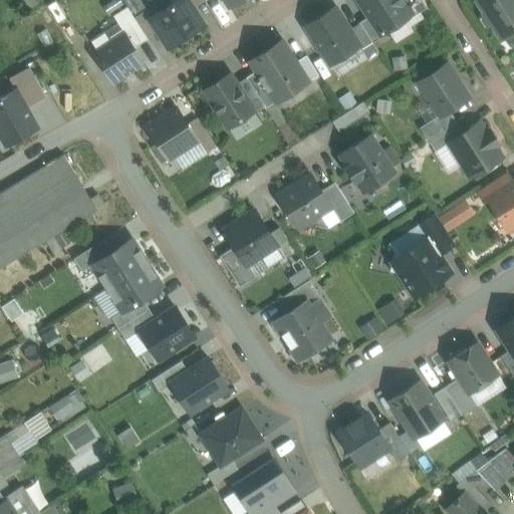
[(188,0),(177,0),(171,4),(169,1),(147,15),(157,32),(167,47),(204,24),(194,8),(188,0)]
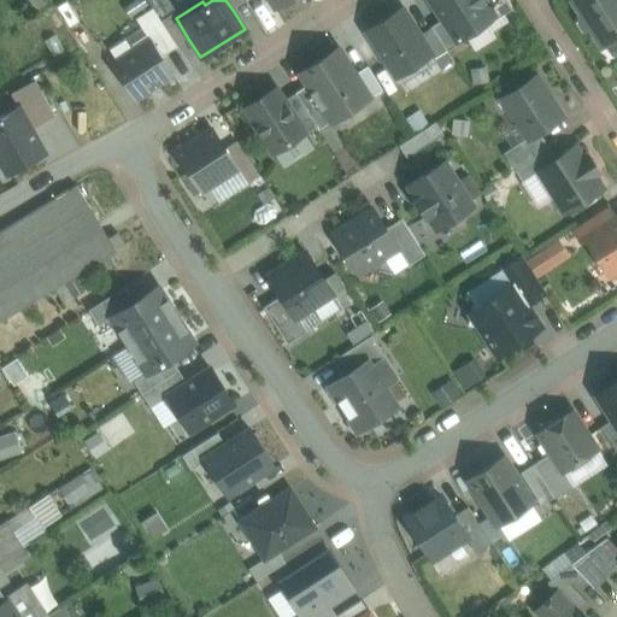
[(245,3),(242,0),(225,0),(233,10),(245,3)]
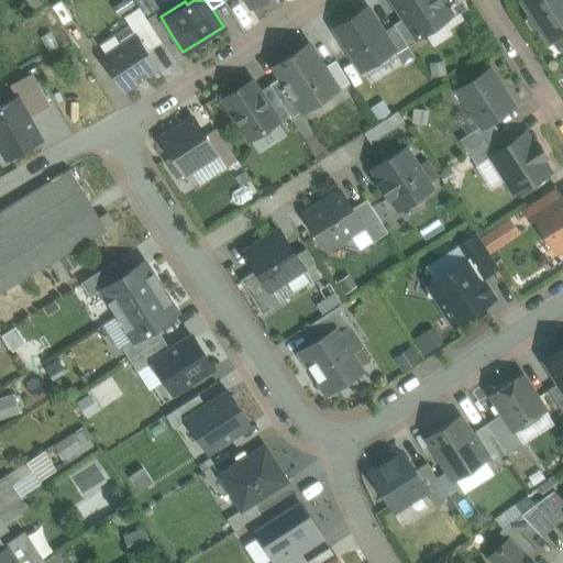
[(393,0),(405,18),(417,37),(418,36),(449,17),(450,15),(440,0),(393,0)]
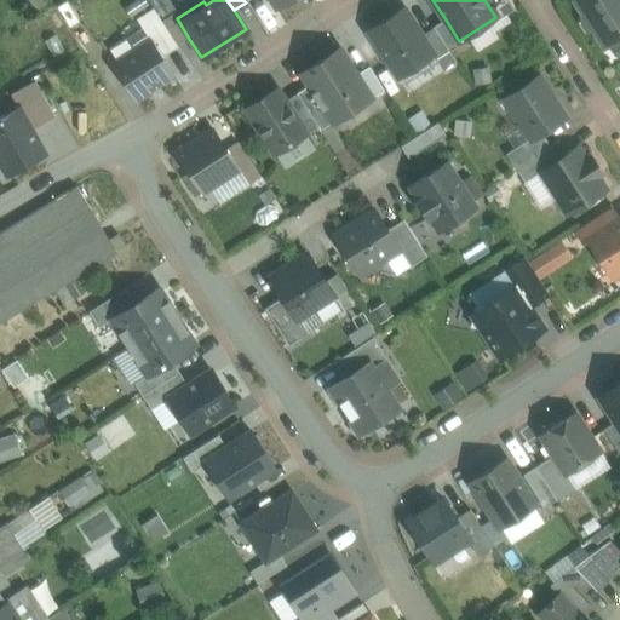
[(514,10),(507,0),(484,0),(495,17),(494,18),(497,22),(514,10)]
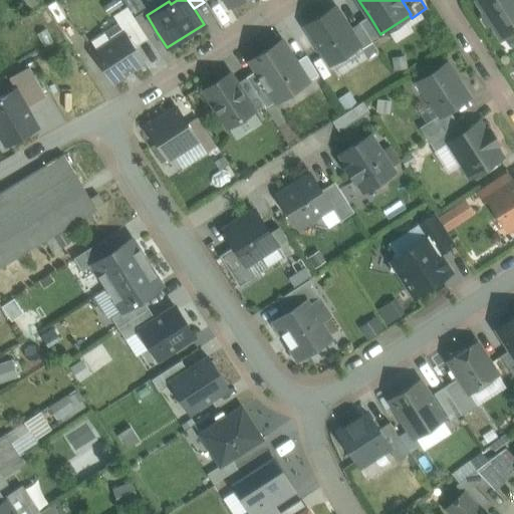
[(513,0),(477,0),(485,13),(484,18),(488,25),(494,25),(500,36),(508,31),(513,29),(513,0)]
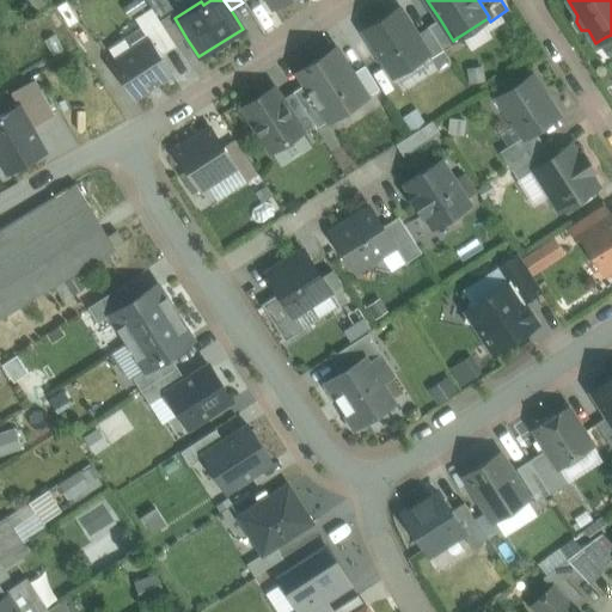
[(139,40),(105,60),(132,103),(170,79),(155,56),(173,46),(160,22),(152,8),(128,23),(139,40)]
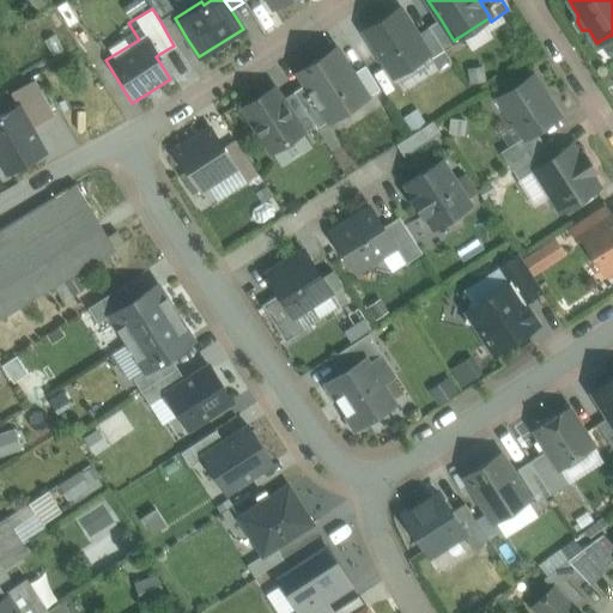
[(429,55),(399,8),(364,30),(394,77),(429,55)]
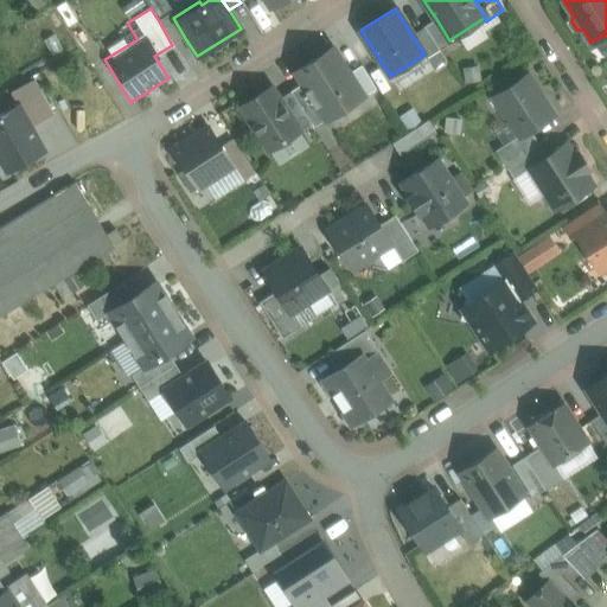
[(170,14),(159,21),(172,45),(185,38),(173,18),(170,14)]
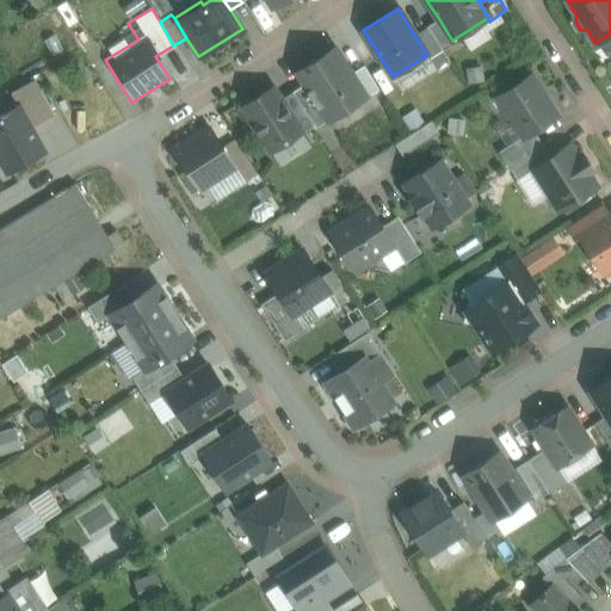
[(454,39),(452,41),(439,19),(427,26),(443,51),(456,42),(454,39)]
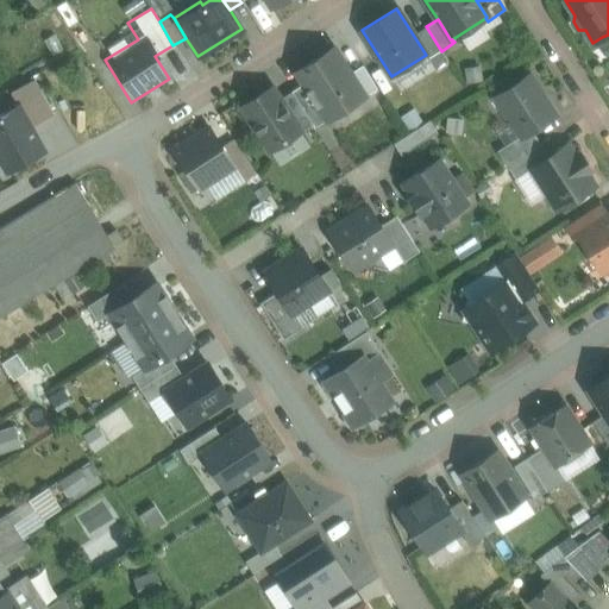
[(334,48),(296,73),(303,85),(327,120),(365,95),(334,48)]
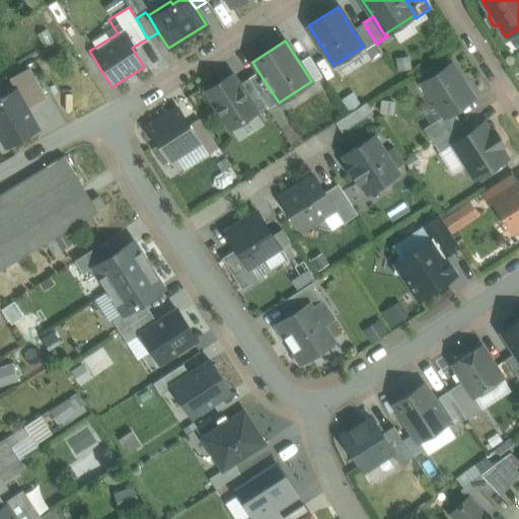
[(471,98),(451,66),(424,83),(444,116),(453,110),(471,98)]
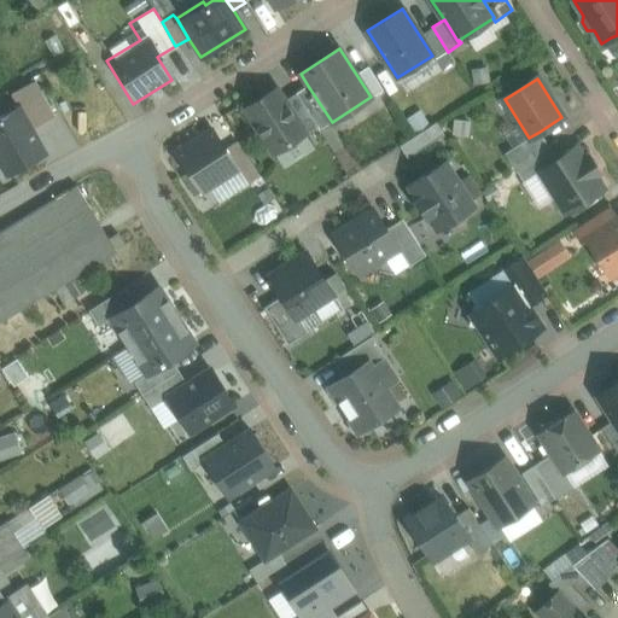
[(332,122),(308,86),(296,93),(318,127),(320,129),(332,122)]
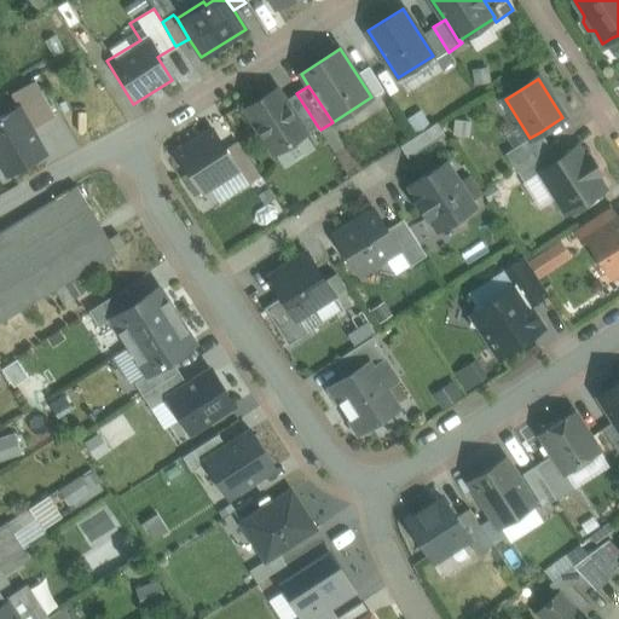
[(299,123),(276,90),(246,109),(275,152),(304,134),(305,133),(299,123)]
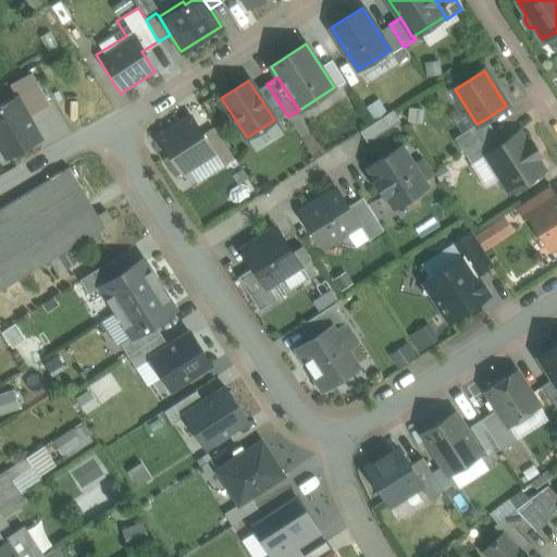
[(16,97),(0,106),(0,144),(8,158),(40,139),(16,97)]
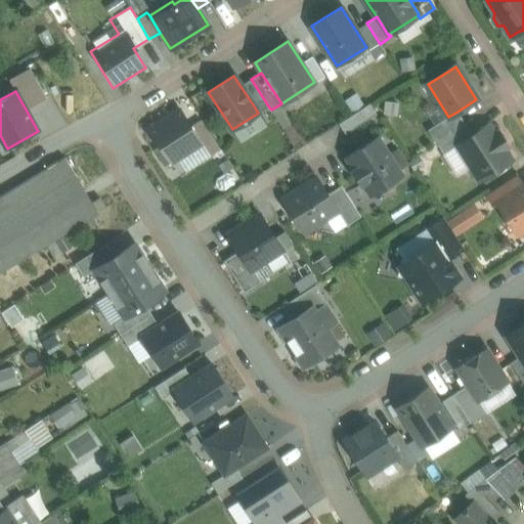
[(263,98),(253,104),(258,113),(257,114),(258,115),(269,107),(263,98)]
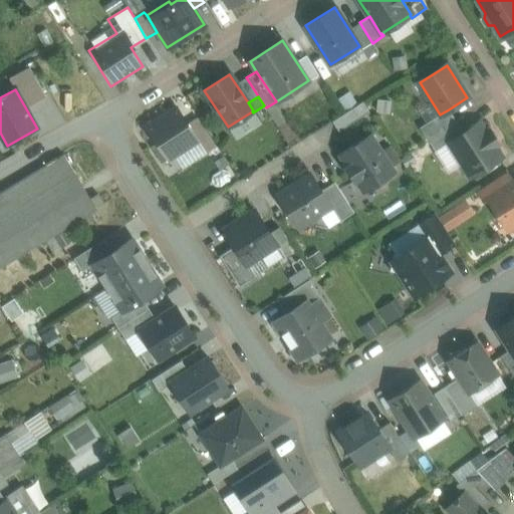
[(362,102),(332,121),(338,132),(368,111),(362,102)]
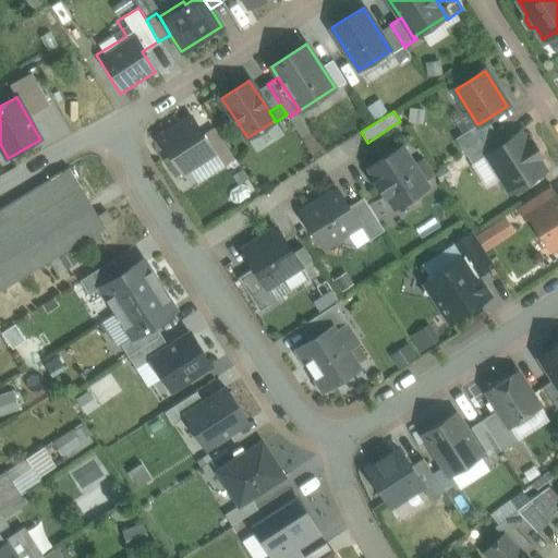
[(192,118),(159,138),(182,173),(215,152),(192,118)]
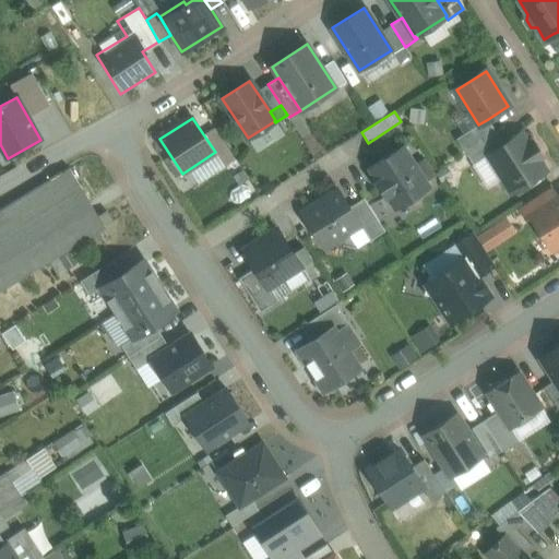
[(478,125),(456,139),(466,154),(497,134),(488,119),(478,125)]
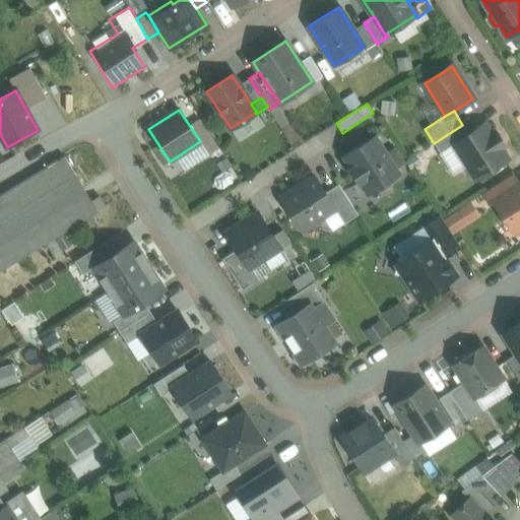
[(462,125),(434,143),(440,153),(454,144),(469,135),(462,125)]
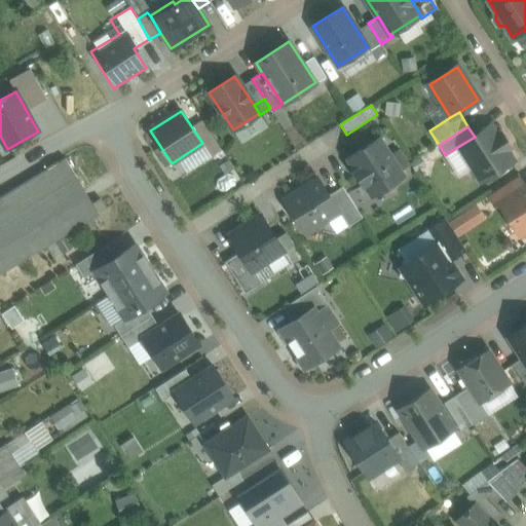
[(497,138),(490,126),(475,137),(459,146),(481,181),(512,160),(505,149),(509,147),(500,136),(497,138)]
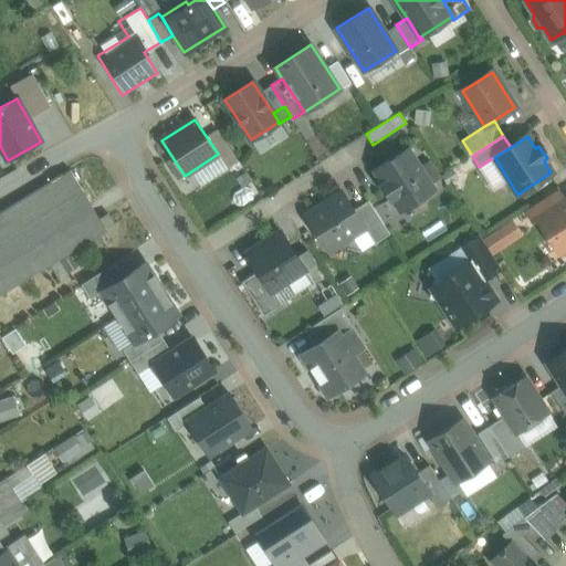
[(408,149),(375,170),(383,184),(380,185),(389,198),(391,196),(400,210),(433,189),(408,149)]
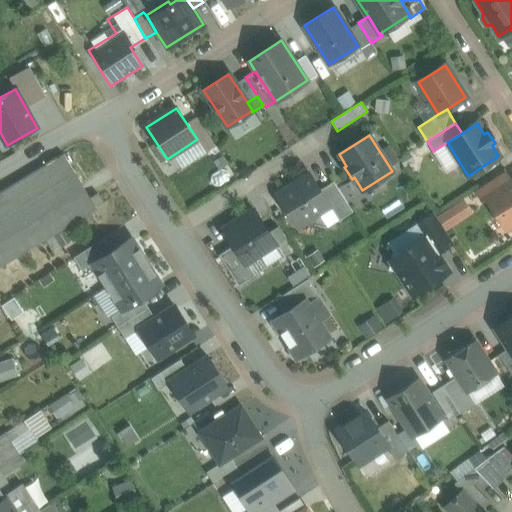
[(64,154),(0,192),(0,217),(74,173),(75,173),(64,154)]
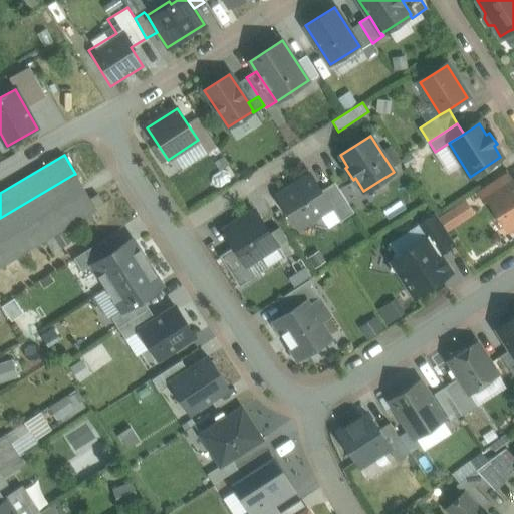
[(513,181),(508,173),(470,197),(477,207),(489,199),(513,182),(513,181)]
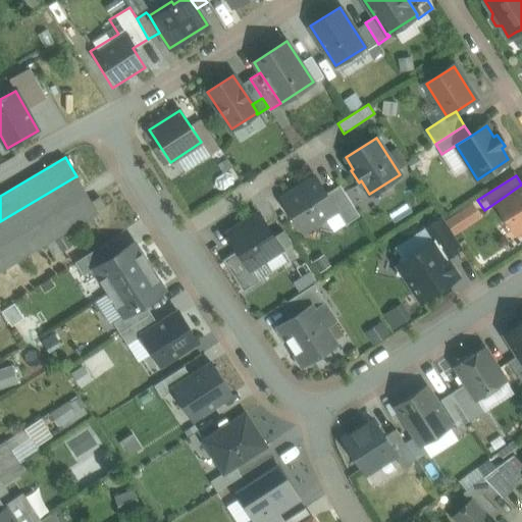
[(75,176),(0,221),(0,270),(7,266),(7,267),(98,212),(75,176)]
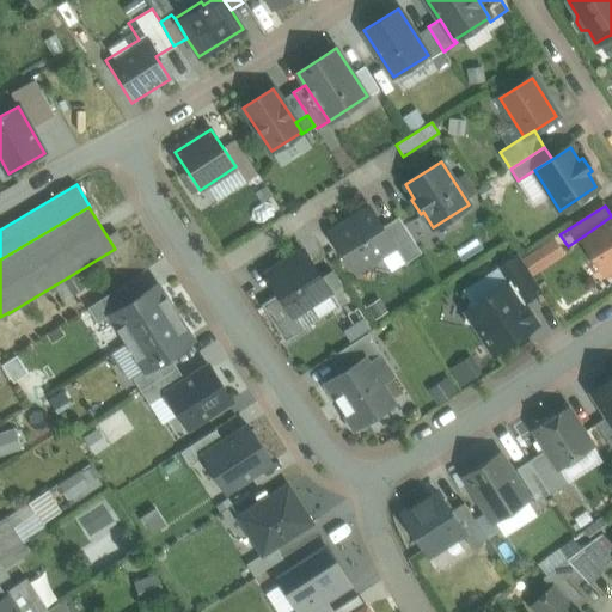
[(369,207),(330,232),(354,269),(378,254),(379,257),(395,246),(383,227),(369,207)]
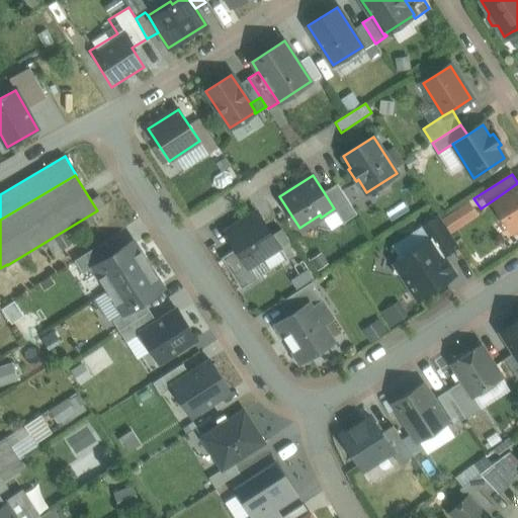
[(337,183),(324,192),(334,208),(343,223),(356,214),(337,183)]
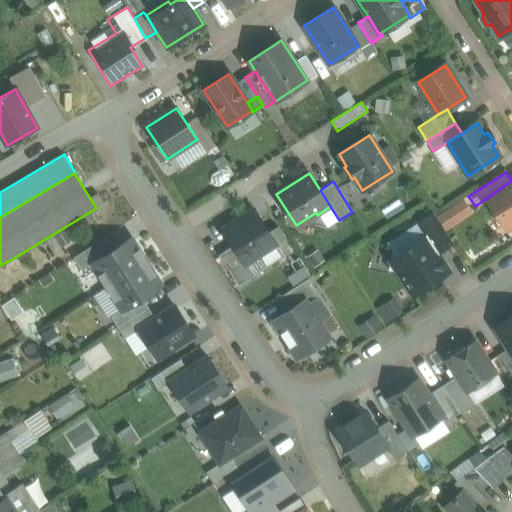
[(511,181),(487,198),(499,215),(503,212),(511,226),(511,181)]
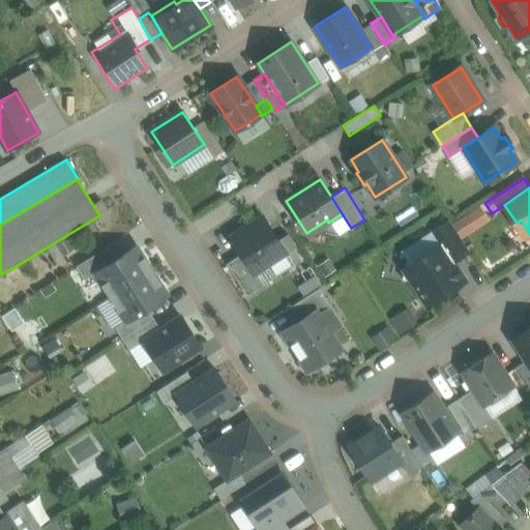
[(479,209),(455,225),(463,236),(487,221),(479,209)]
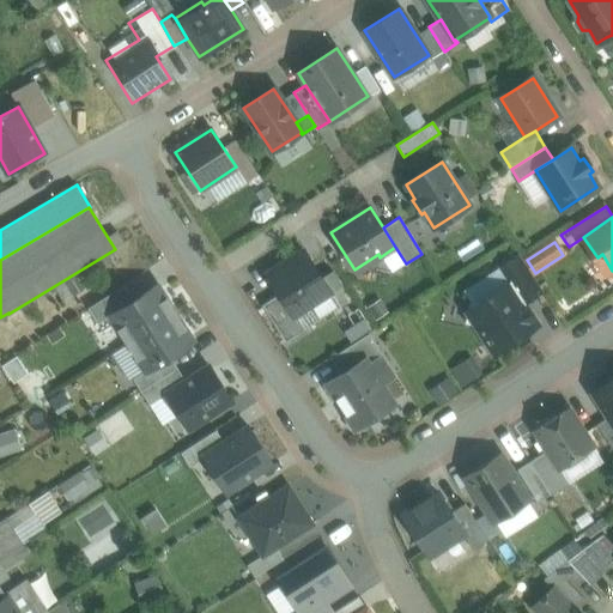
[(303,250),(267,273),(280,293),(295,316),(296,315),(331,293),(303,250)]
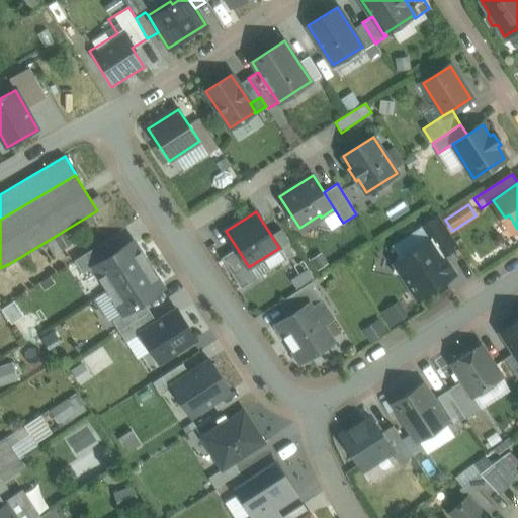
[(457,246),(438,216),(422,226),(431,241),(441,257),(442,256),(457,246)]
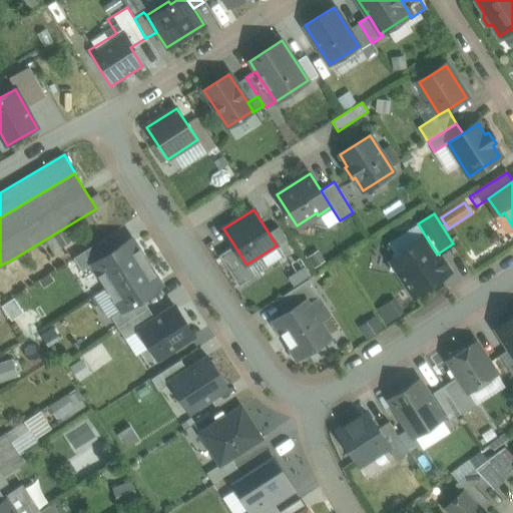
[(106,288),(146,262),(131,237),(111,250),(91,264),(92,265),(106,288)]
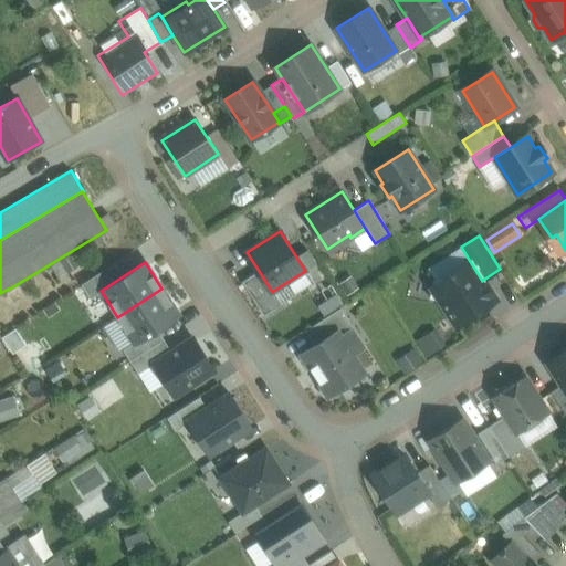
[(101,291),(123,276),(114,263),(81,285),(91,299),(102,292),(101,291)]
